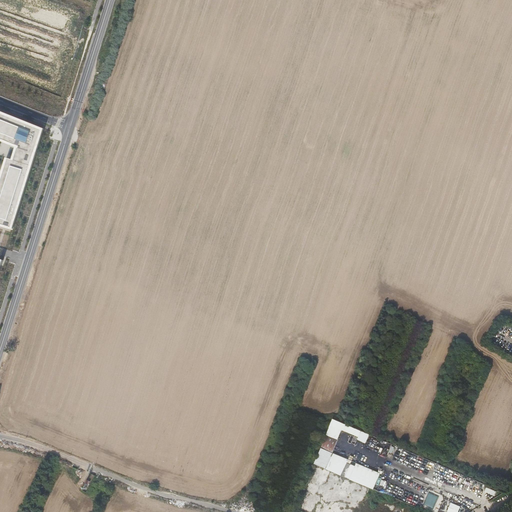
[(0,112),(0,139),(18,147),(16,152),(12,150),(11,153),(11,155),(14,156),(13,160),(9,159),(0,185),(0,223),(6,225),(12,227),(42,129),(0,112)]
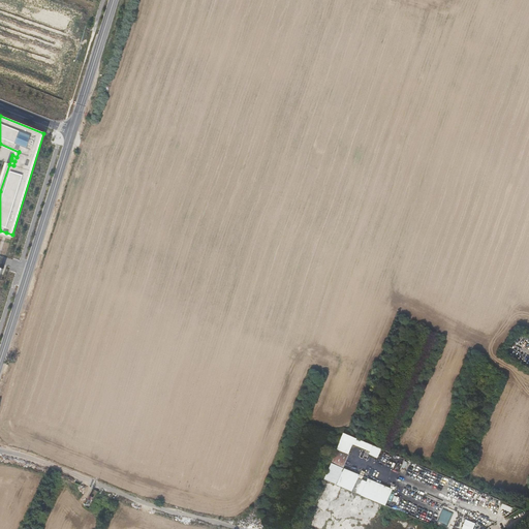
[(337,448),(332,463),(344,468),(349,454),(337,448)]
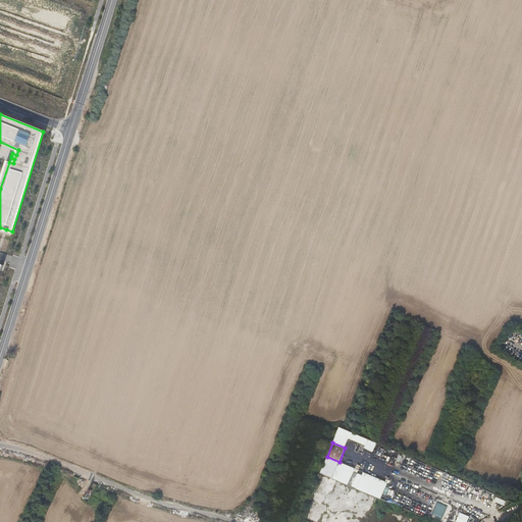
[(349,484),(354,486),(359,474),(354,471),(349,484)]
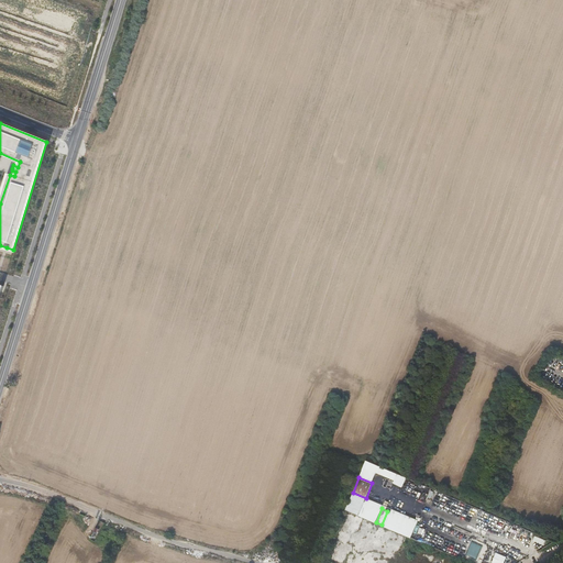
[(382,525),(386,526),(390,512),(387,511),(382,525)]
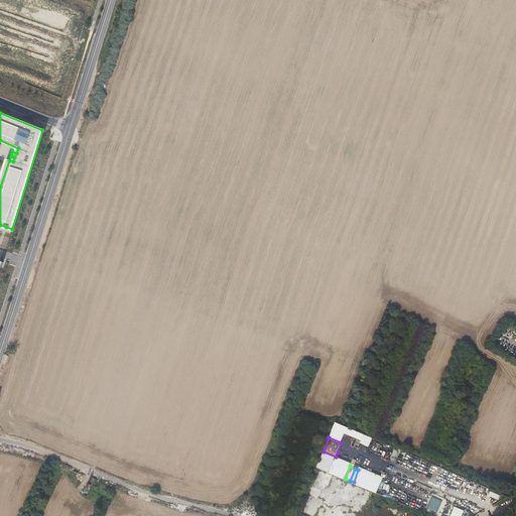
[(462,515),(465,510),(455,506),(450,515),(462,515)]
